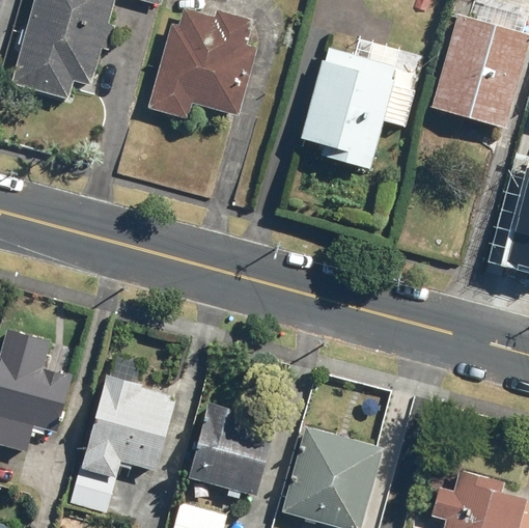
[(33,0),(11,84),(68,99),(73,79),(91,84),(112,0),(33,0)]
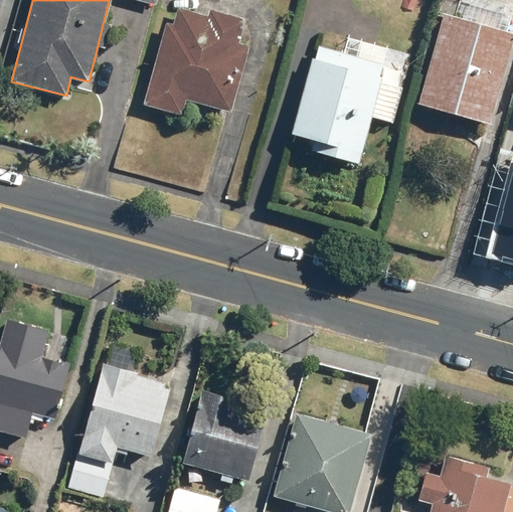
[(469,0),(465,18),(443,12),(417,107),(490,125),(512,39),(512,30),(507,29),(510,18),(503,16),(506,1),(503,0),(469,0)]
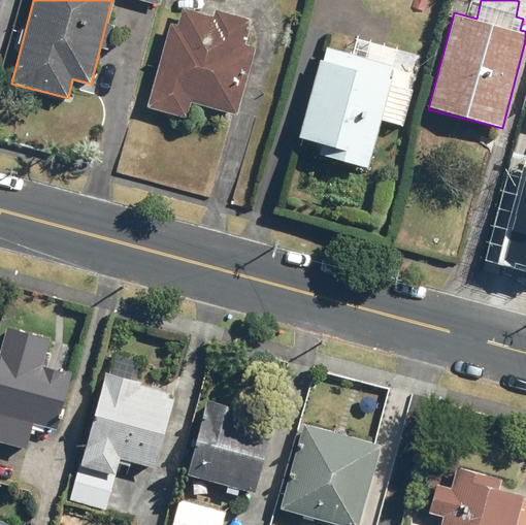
[(177,26),(169,24),(148,106),(187,117),(191,102),(237,115),(256,46),(247,43),(253,18),(216,8),(214,17),(183,8),(177,26)]
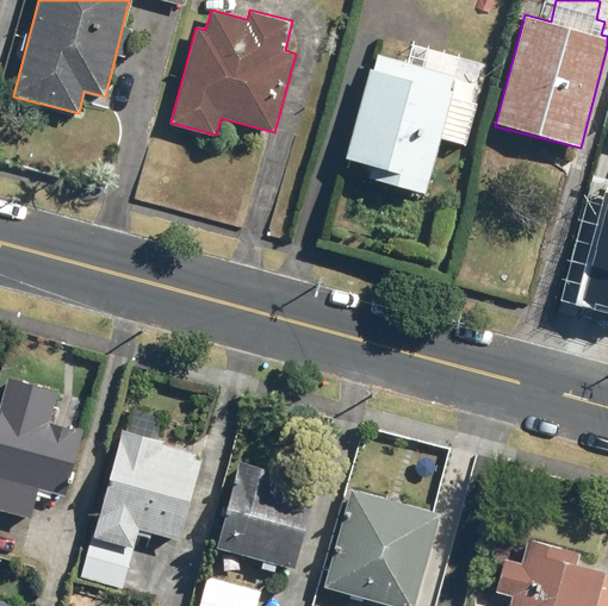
[(373,69),(368,68),(343,162),(370,169),(367,180),(426,195),(453,89),(450,89),(453,73),(378,52),(373,69)]
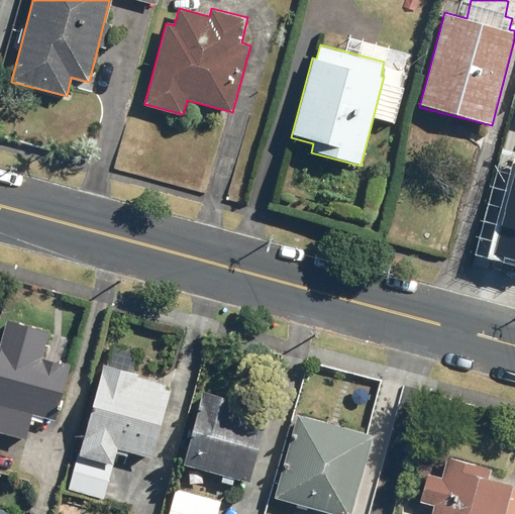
[(49,329),(5,316),(0,333),(0,432),(25,440),(33,414),(54,420),(70,366),(41,357),(49,329)]
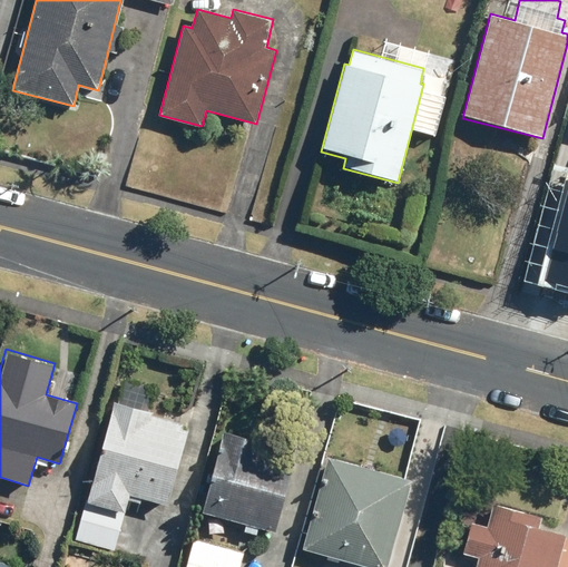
[(155,412),(114,402),(77,537),(115,547),(129,496),(167,506),(176,469),(188,430),(180,429),(183,422),(154,414),(155,412)]
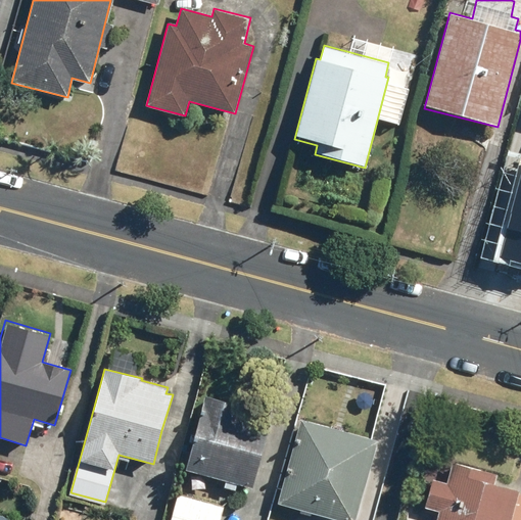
[(205,394),(183,469),(252,489),(275,415),(205,394)]
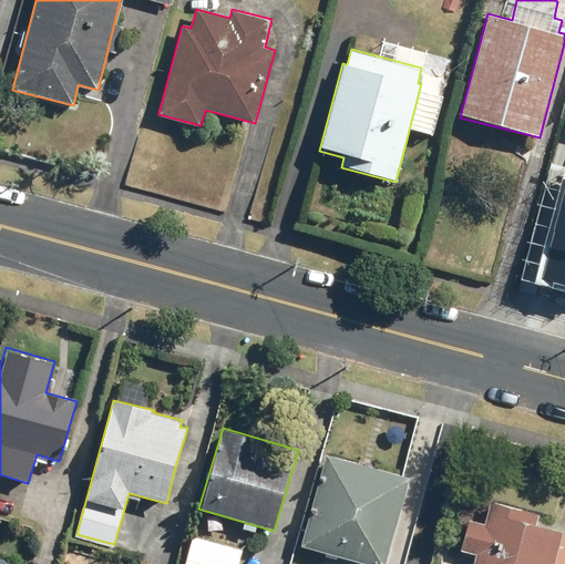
[(386,563),(411,479),(324,453),(298,545),(363,563),(386,563)]
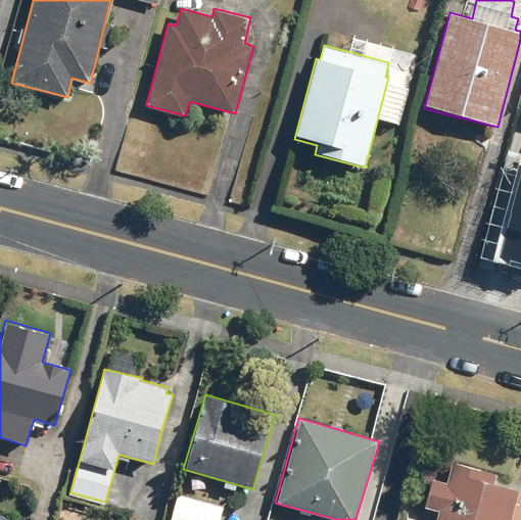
[(498,475),(452,463),(446,483),(432,479),(425,509),(438,512),(436,519),(511,519),(519,492),(494,486),(498,475)]
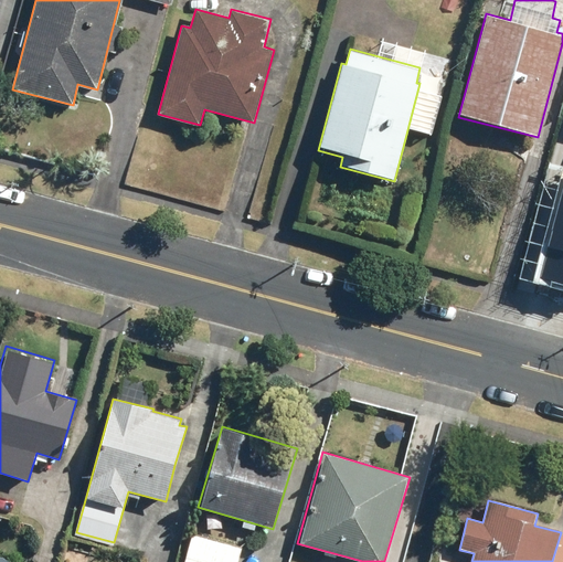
[(238,561),(243,548),(192,533),(183,561),(238,561)]
